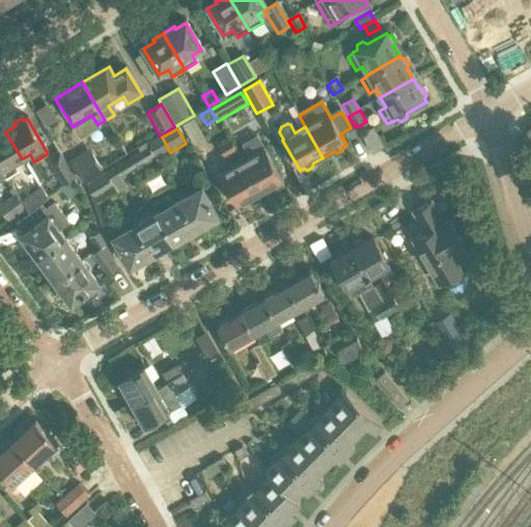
[(0,169),(3,175),(5,179),(20,171),(15,164),(22,159),(5,132),(0,135),(0,169)]
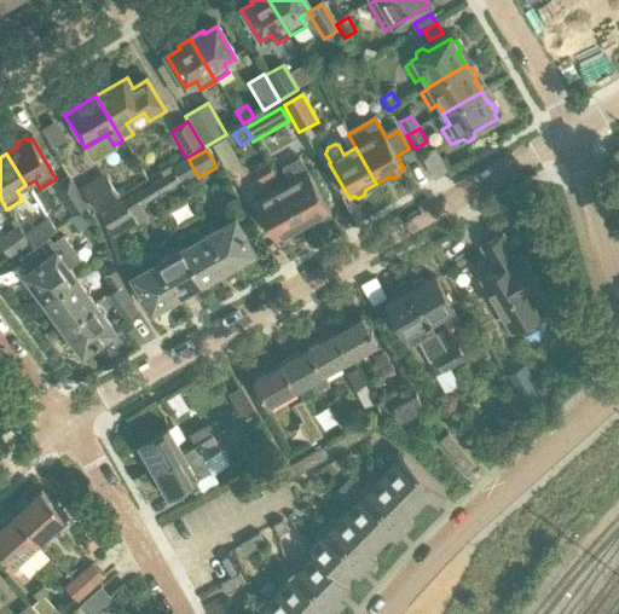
[(291,186),(282,192),(302,227),(316,220),(319,221),(325,218),(325,214),(329,212),(308,177),(307,177),(300,163),(283,173),(291,186)]
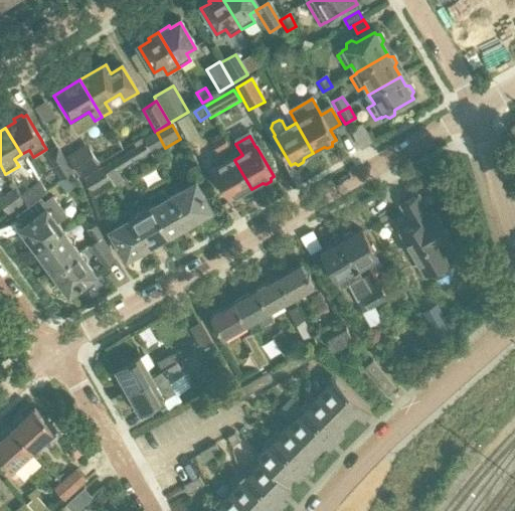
[(217,155),(228,149),(223,139),(212,146),(217,155)]
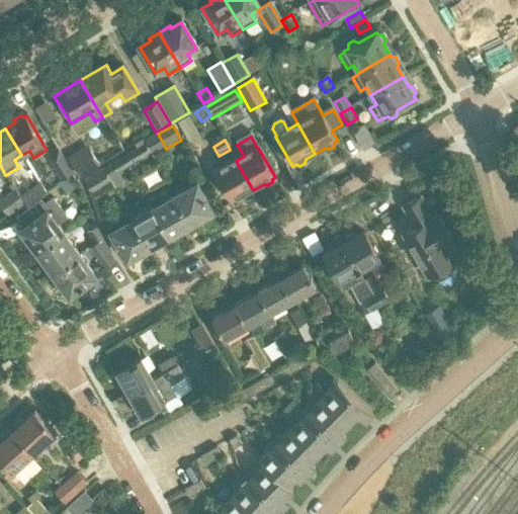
[(96,174),(101,170),(87,147),(66,160),(80,183),(84,181),(96,174)]
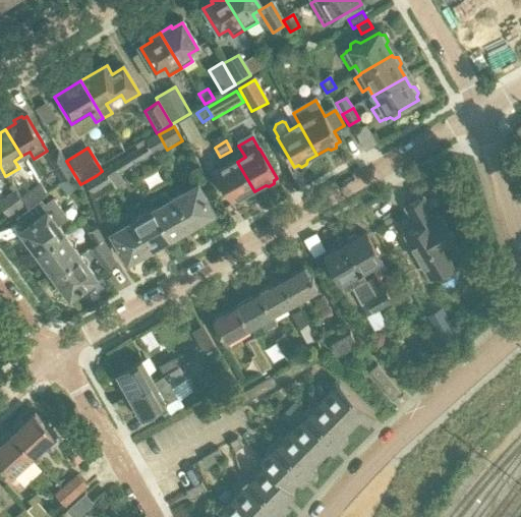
[(137,151),(125,159),(131,168),(143,161),(137,151)]
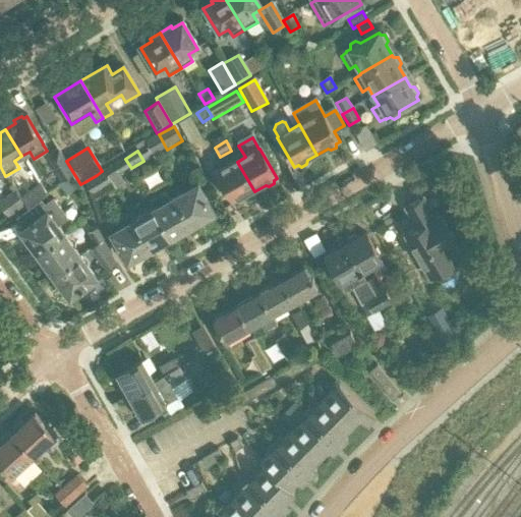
[(62,183),(72,176),(73,175),(59,152),(48,159),(62,183)]
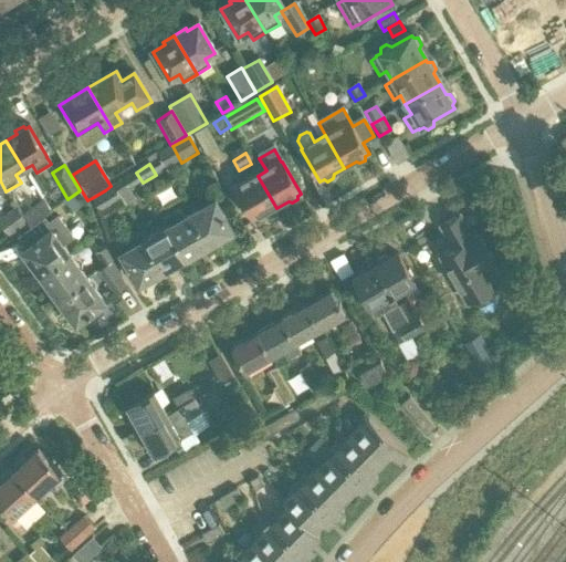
[(143,183),(136,173),(123,180),(129,190),(143,183)]
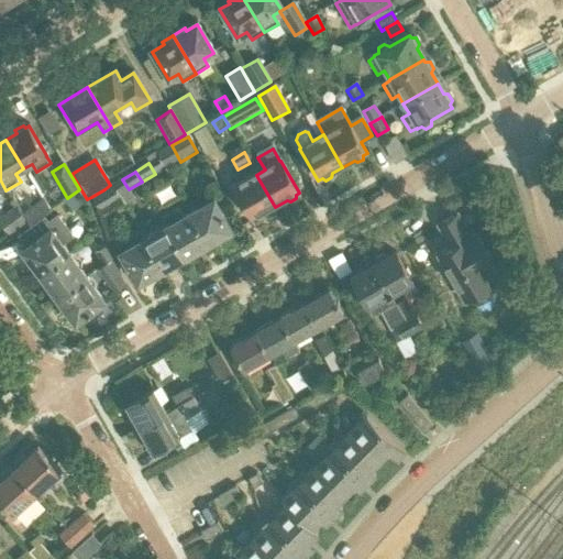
[(275,207),(256,175),(231,189),(250,221),(254,219),(258,220),(263,218),(263,214),(275,207)]
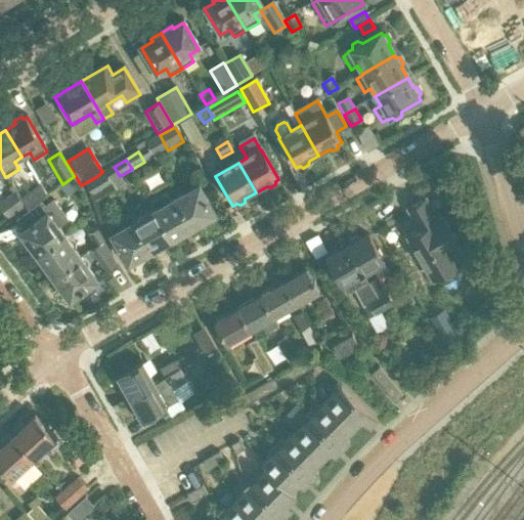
[(97,176),(85,183),(97,205),(116,193),(102,172),(97,176)]
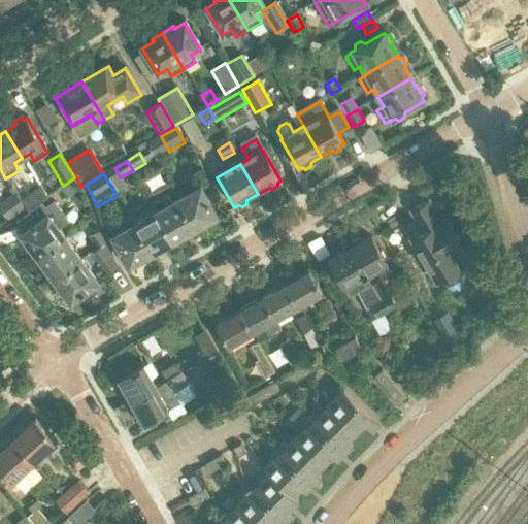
[(33,195),(39,203),(46,197),(41,189),(33,195)]
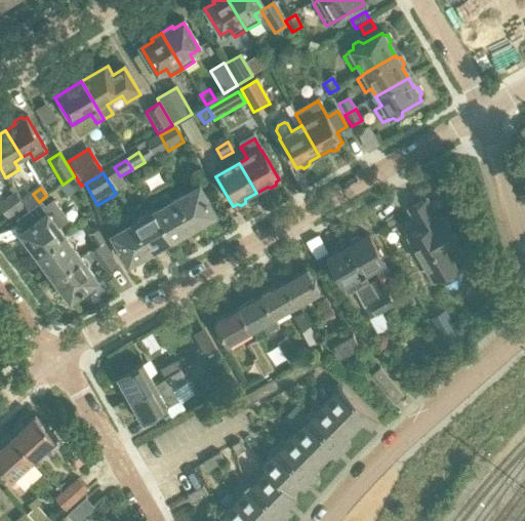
[(199,188),(177,200),(193,228),(203,223),(207,225),(212,223),(212,217),(215,215),(199,188)]
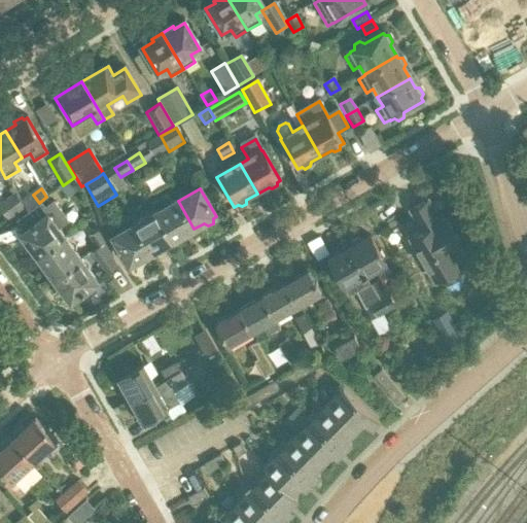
[(24,206),(22,203),(15,195),(0,206),(0,208),(7,217),(24,206)]
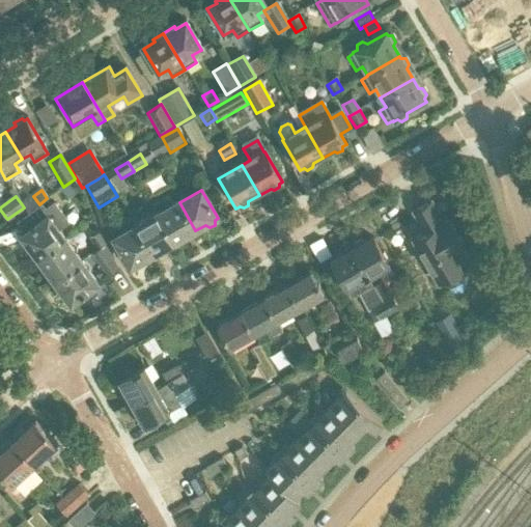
[(179,202),(158,215),(174,243),(175,242),(179,245),(186,242),(186,237),(195,230),(179,202)]
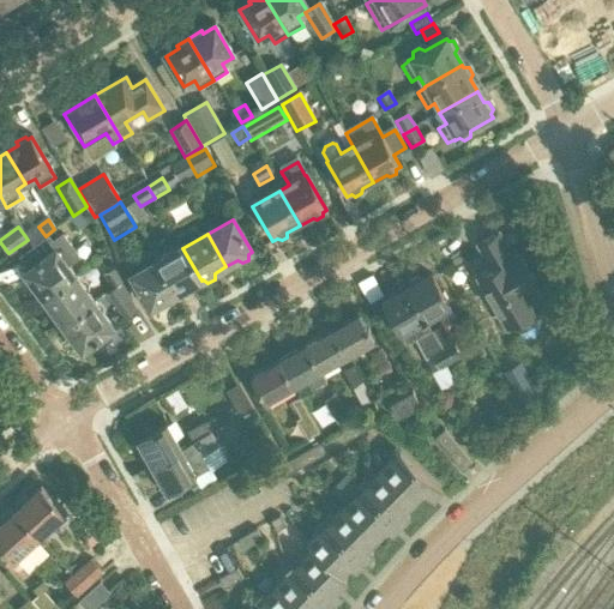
[(540,312),(539,311),(547,306),(536,288),(537,287),(519,255),(513,258),(499,235),(477,247),(492,271),(477,279),(486,294),(483,295),(486,300),(488,297),(507,330),(540,312)]
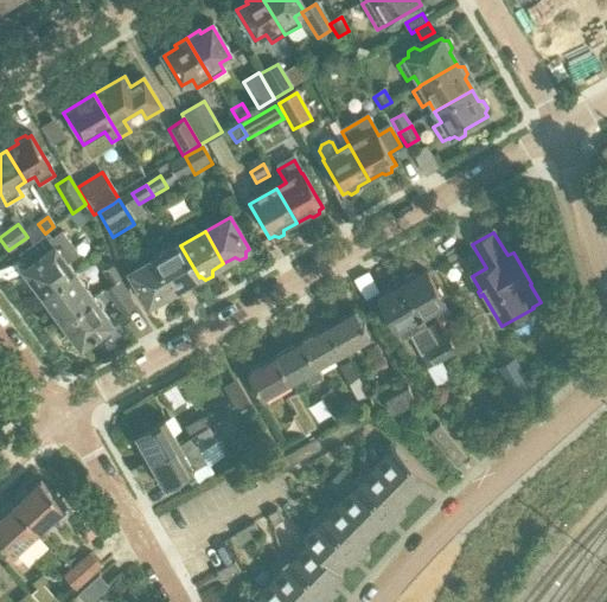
[(199,277),(180,245),(155,260),(174,292),(186,285),(191,288),(196,285),(197,279),(199,277)]
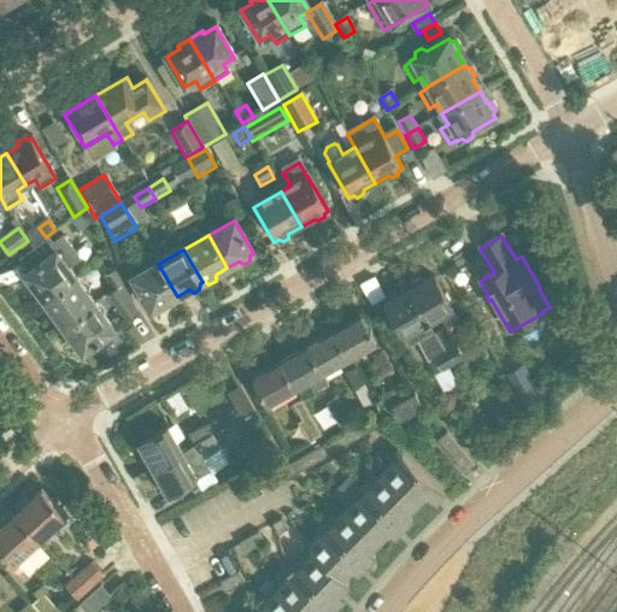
[(43,301),(75,278),(56,252),(24,275),(25,276),(23,283),(29,290),(35,289),(43,301)]
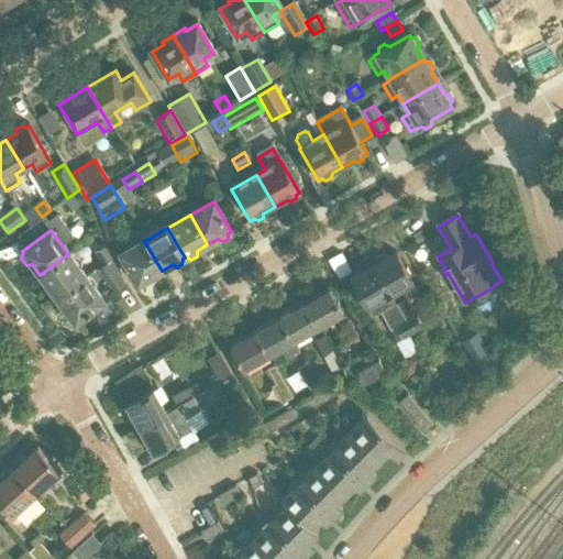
[(139,231),(116,244),(138,284),(141,283),(145,285),(152,282),(152,276),(162,271),(144,241),(139,231)]
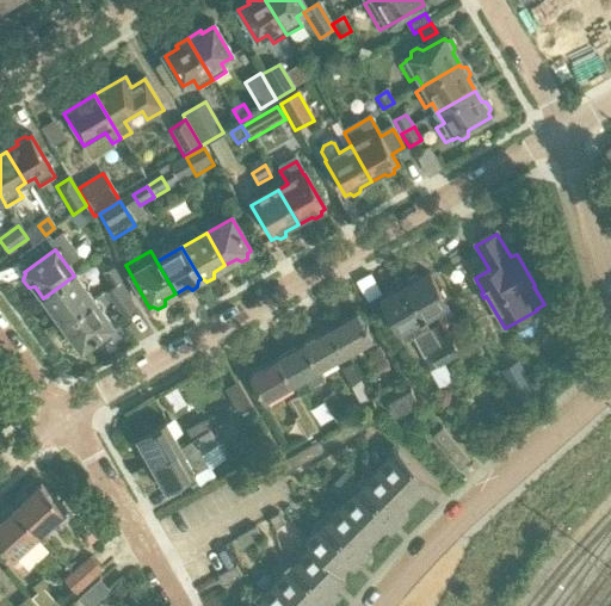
[(110,290),(122,283),(115,270),(103,274),(110,290)]
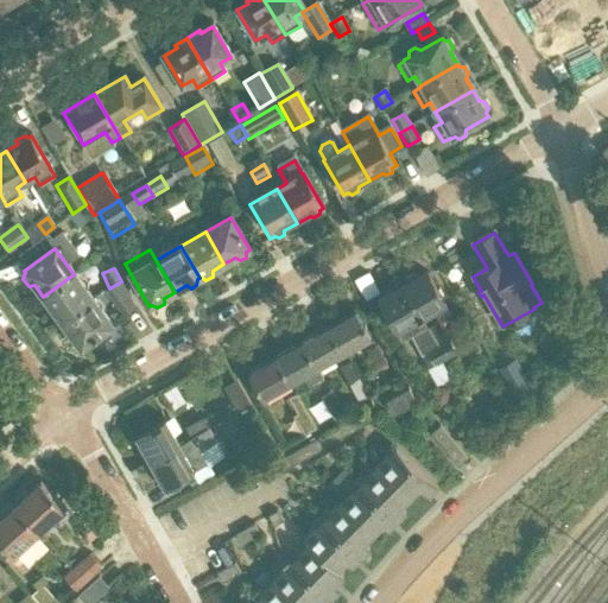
[(403,287),(425,328),(435,323),(429,312),(443,304),(425,273),(416,279),(412,278),(404,283),(404,286),(403,287)]
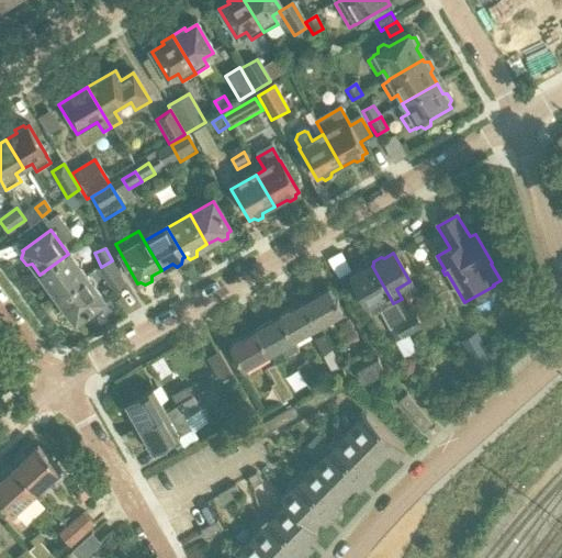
[(68,254),(40,275),(41,275),(38,281),(43,288),(48,288),(57,299),(85,278),(68,254)]
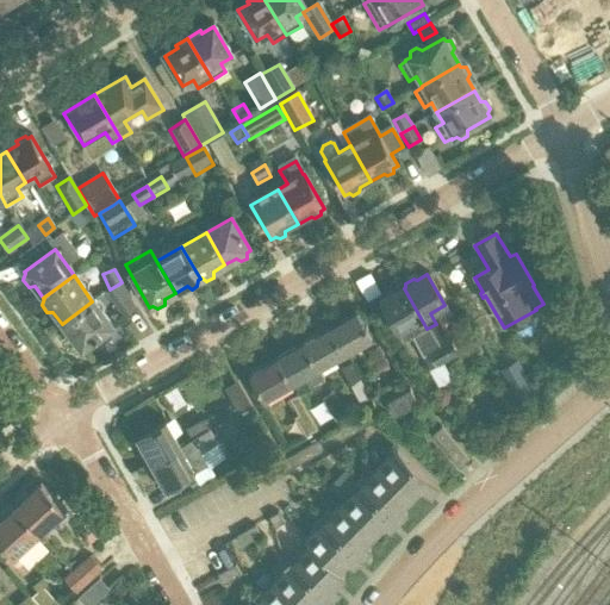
[(122,282),(110,289),(105,294),(124,319),(137,310),(122,282)]
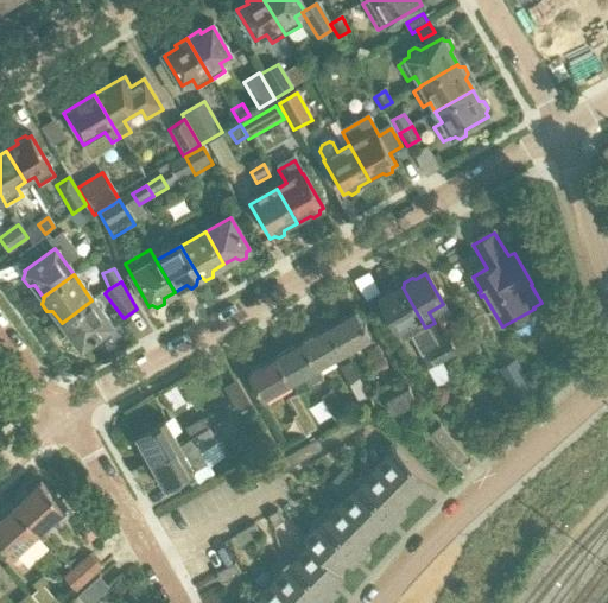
[(425,328),(403,287),(401,287),(398,286),(390,291),(390,294),(379,300),(403,342),(411,337),(420,355),(425,353),(434,367),(444,361),(435,347),(424,329),(425,328)]
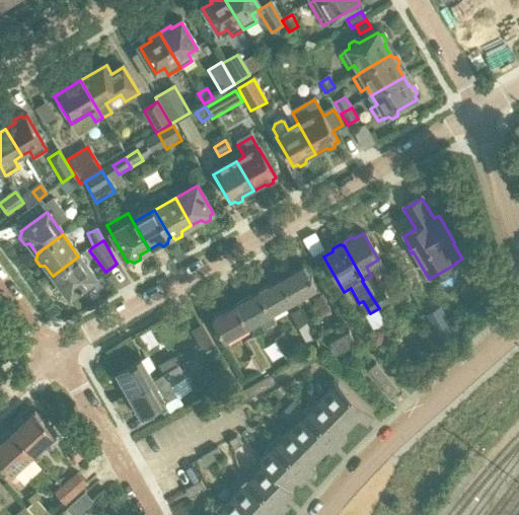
[(94,279),(78,256),(53,276),(59,284),(57,289),(61,295),(67,295),(69,297),(94,279)]
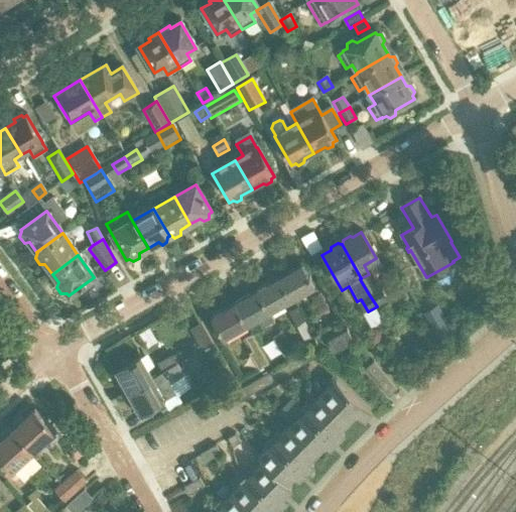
[(300,266),(278,279),(290,301),(313,288),(300,266)]
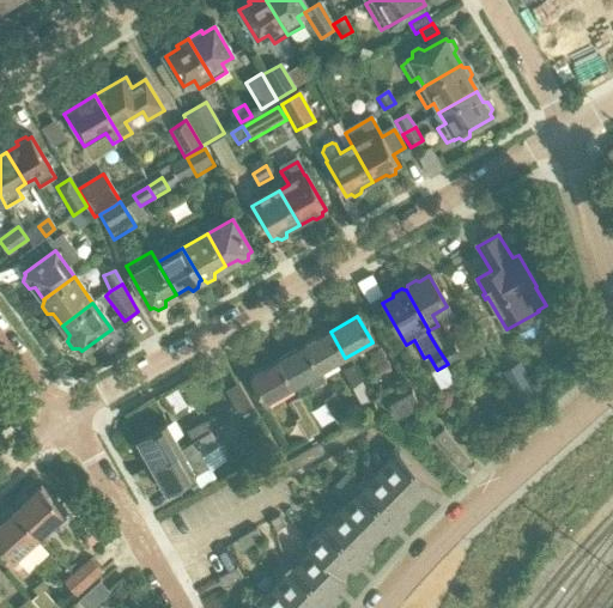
[(345,358),(331,332),(304,346),(319,374),(345,358)]
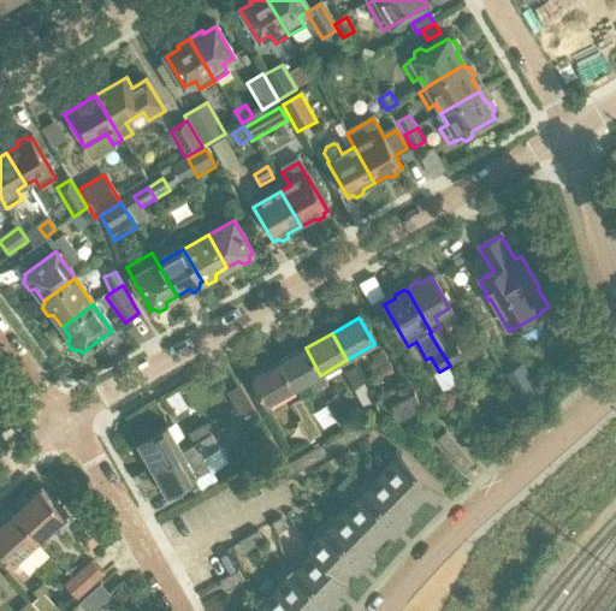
[(440,351),(450,366),(460,361),(451,345),(440,351)]
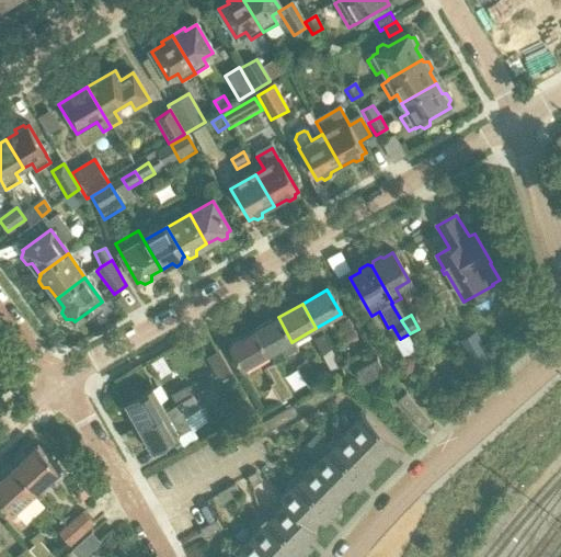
[(292,342),(278,317),(254,331),(267,355),(278,350),(284,359),(297,352),(292,342)]
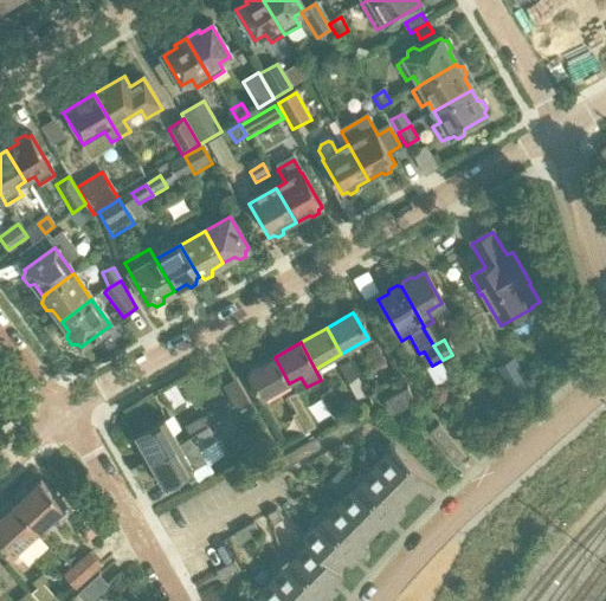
[(376,346),(366,353),(375,370),(386,363),(376,346)]
